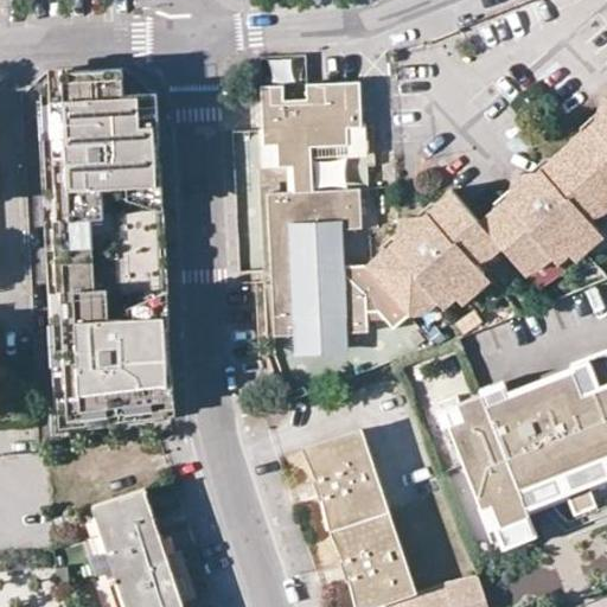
[(56,422),(171,416),(167,355),(128,356),(128,343),(129,343),(128,330),(166,327),(158,181),(120,184),(119,158),(157,155),(153,94),(123,95),(122,68),(49,71),(50,98),(38,100),(56,422)]
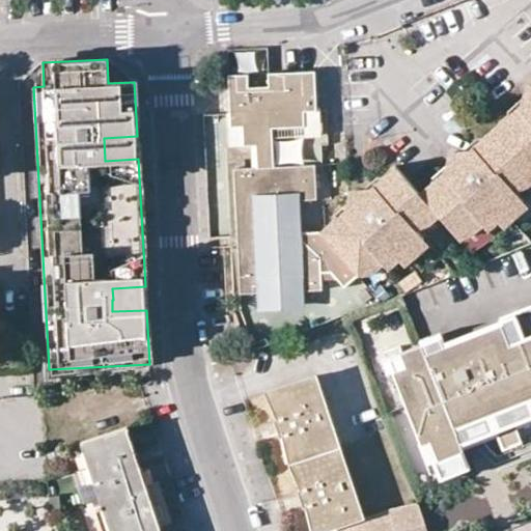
[(270,87),(250,89),(249,76),(229,77),(232,115),(233,129),(245,128),(246,141),(274,140),(273,130),(306,128),(305,112),(318,111),(315,72),(269,75),(270,87)]
